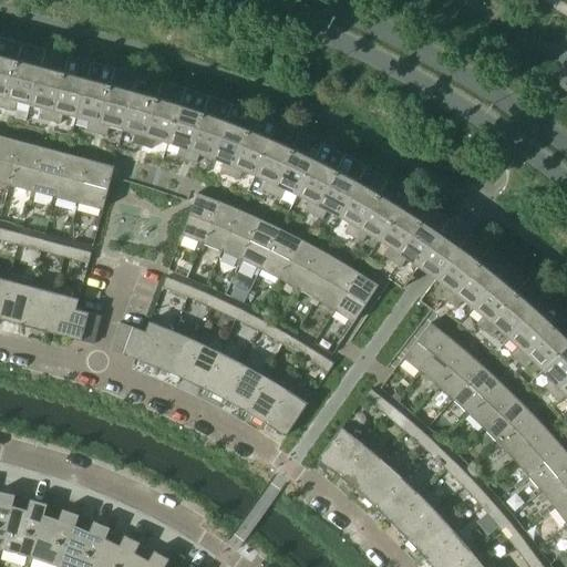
[(477,317),(471,311),(474,307),(483,313),(484,315),(477,322),(478,323),(468,337),(478,344),(492,357),(512,375),(531,394),(546,380),(539,373),(544,370),(552,377),(553,378),(545,385),(546,387),(535,398),(556,421),(566,432),(566,336),(556,325),(535,307),(519,292),(498,275),(478,259),(460,245),(452,239),(441,232),(423,219),(402,206),(378,192),(360,181),(336,168),(315,157),(296,148),(271,137),(251,130),(228,120),(206,112),(181,103),(155,95),(109,83),(89,78),(62,71),(21,60),(0,53),(0,123),(80,144),(85,124),(76,122),(79,116),(89,119),(91,120),(88,130),(89,130),(85,145),(144,162),(169,169),(176,150),(167,147),(169,142),(178,144),(182,145),(178,155),(179,156),(174,172),(187,176),(204,182),(229,192),(245,198),(253,203),(261,183),(254,179),(256,174),(266,178),(267,179),(264,189),(265,189),(258,205),(270,210),(287,218),(311,230),(327,238),(334,244),(344,225),(338,220),(340,216),(349,220),(351,222),(346,230),(347,232),(339,246),(350,253),(385,275),(403,288),(420,265),(429,271),(437,277),(421,299),(440,313),(457,327),(464,332),(477,317)]
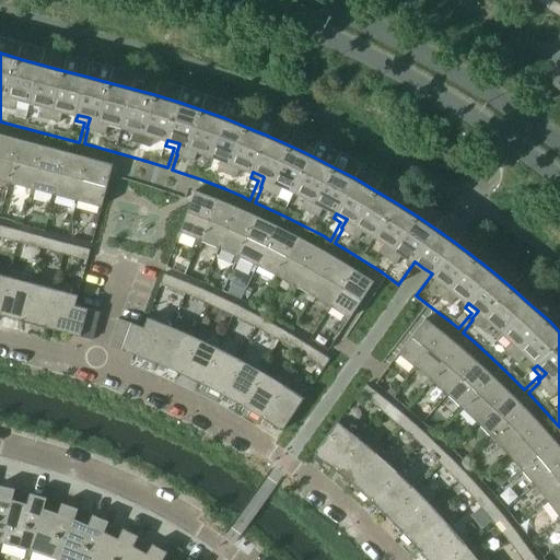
[(0,132),(0,178),(10,182),(21,139),(0,132)]
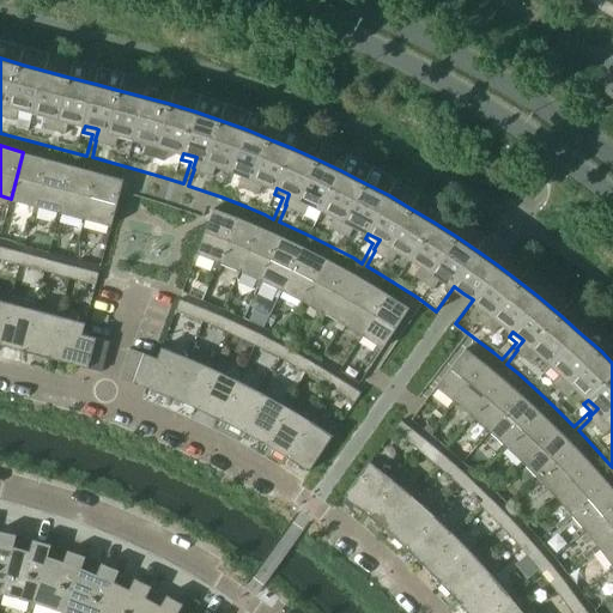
[(23,152),(11,199),(30,204),(36,206),(48,158),(23,152)]
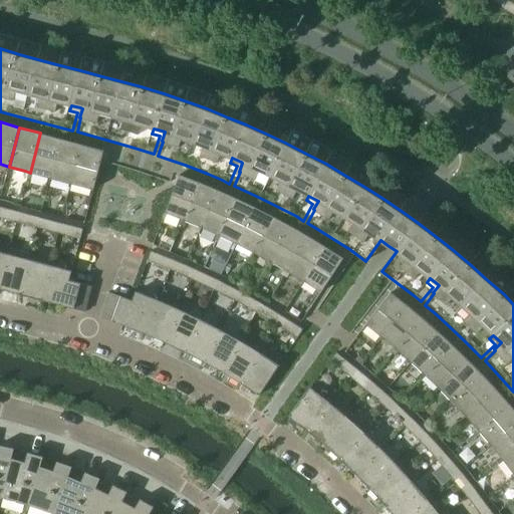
[(40,133),(30,173),(34,174),(51,178),(61,139),(40,133)]
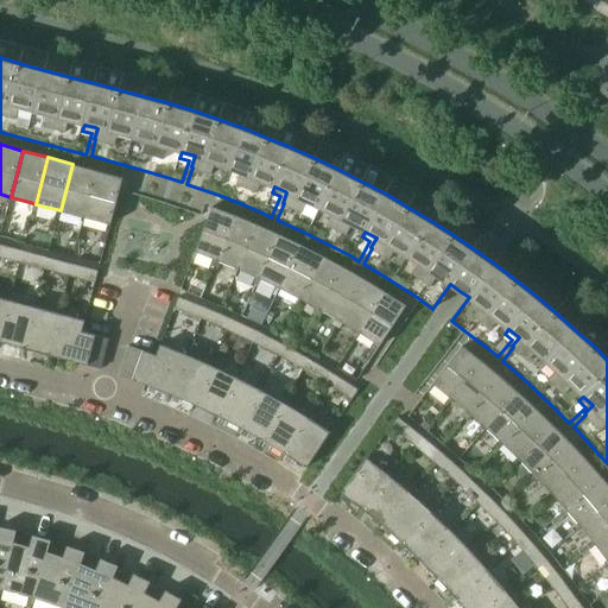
[(73,164),(61,210),(80,216),(86,217),(97,171),(73,164)]
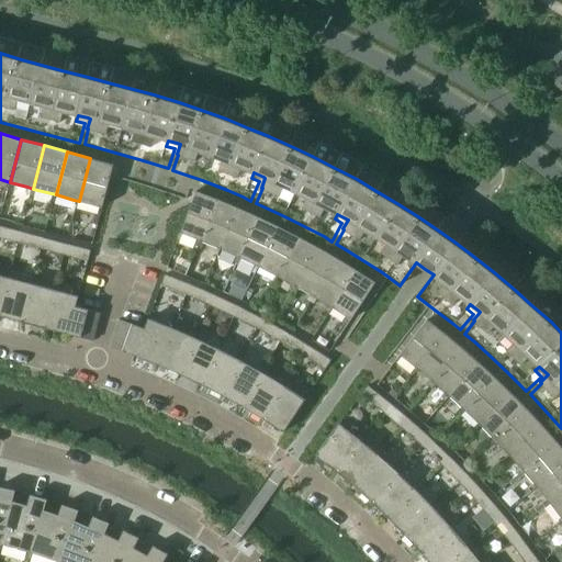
[(90,158),(79,201),(83,202),(103,208),(109,184),(110,179),(111,176),(113,167),(114,164),(90,158)]
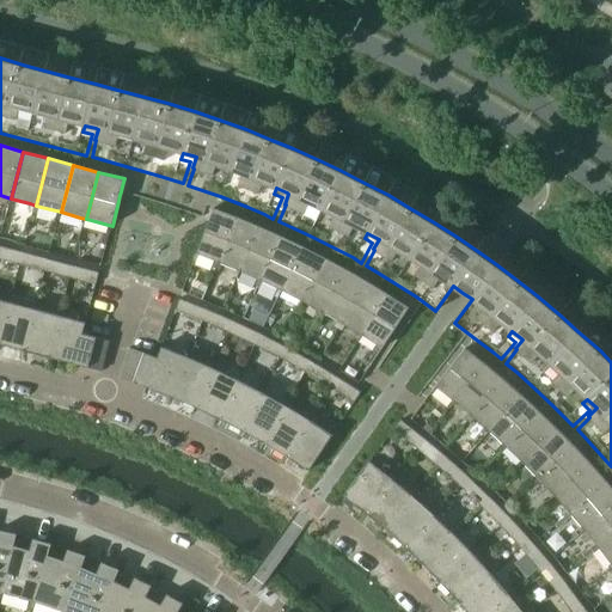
[(212,267),(216,268),(238,216),(214,207),(197,252),(214,259),(212,267)]
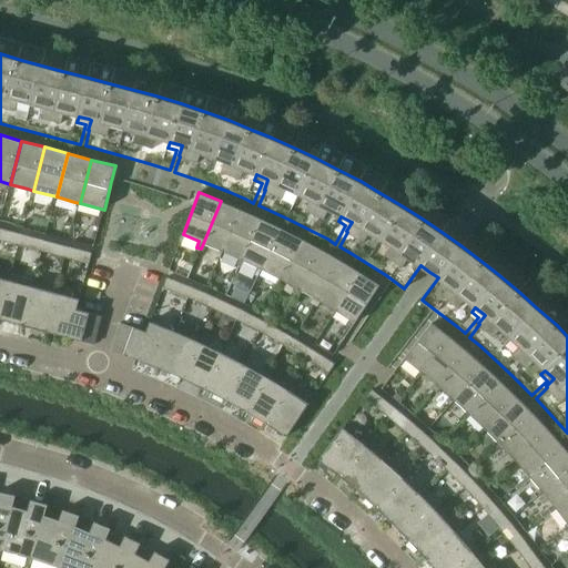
[(209,244),(223,251),(241,210),(221,201),(201,249),(205,251),(209,244)]
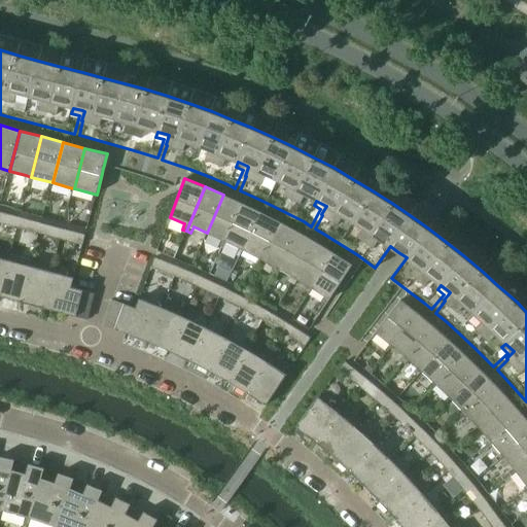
[(218,244),(222,246),(243,203),(223,195),(207,233),(220,239),(218,244)]
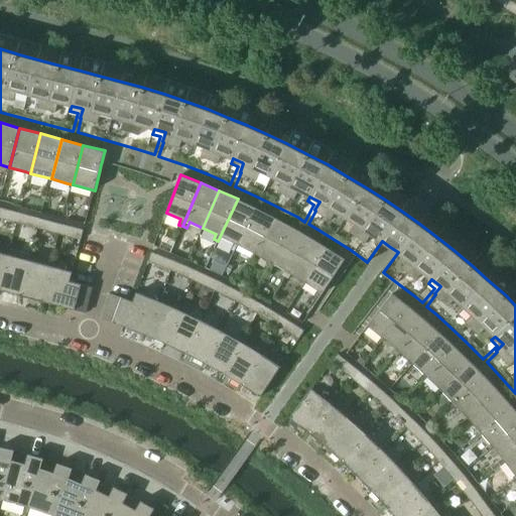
[(225,238),(238,244),(256,208),(238,199),(218,241),(222,243),(225,238)]
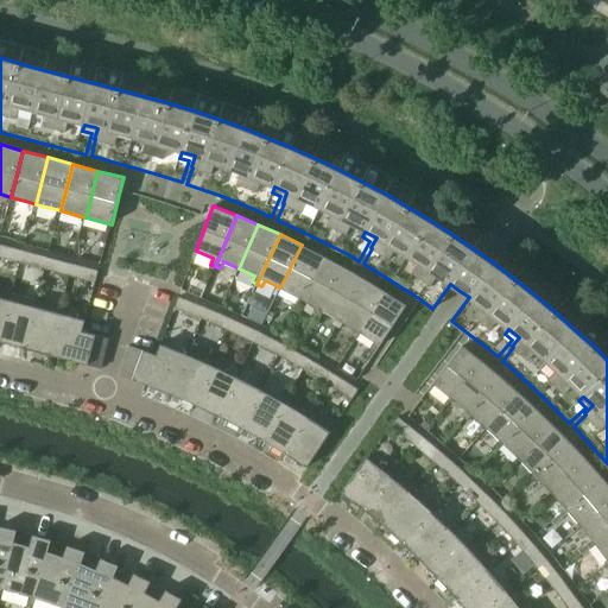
[(0,257),(20,263),(23,249),(0,244),(0,257)]
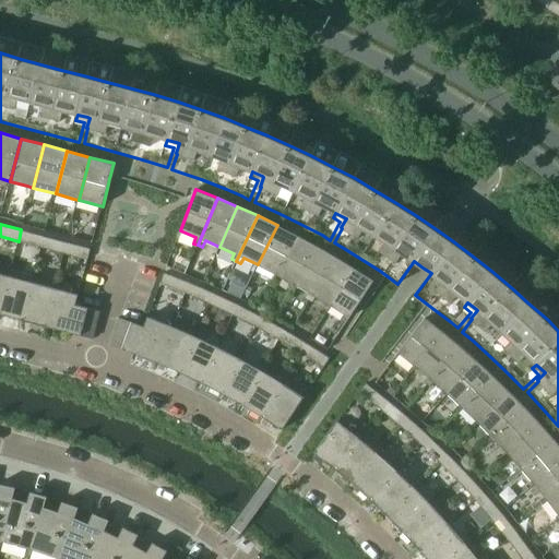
[(277,225),(258,264),(272,272),(276,274),(297,235),(277,225)]
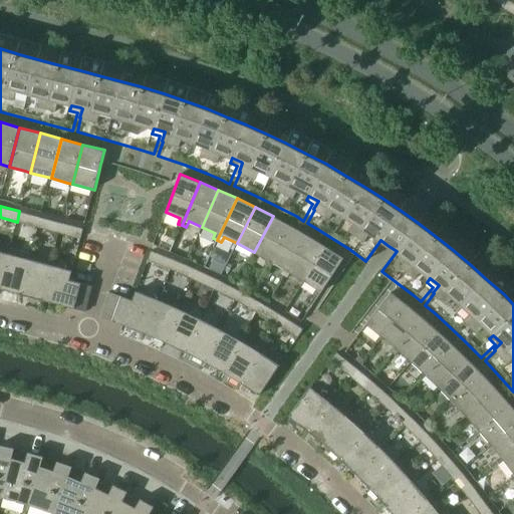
[(17,222),(38,227),(40,217),(19,211),(17,222)]
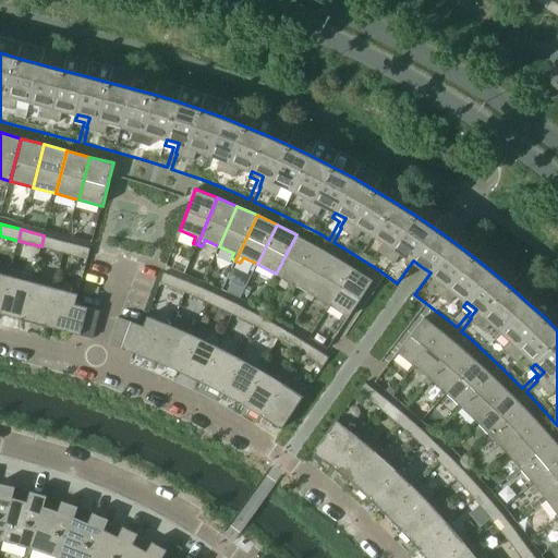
[(296,234),(276,274),(280,276),(294,283),(316,245),(296,234)]
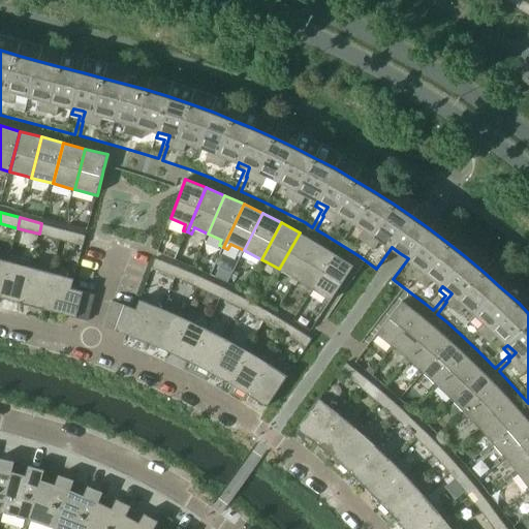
[(39,234),(61,240),(63,229),(41,223),(39,234)]
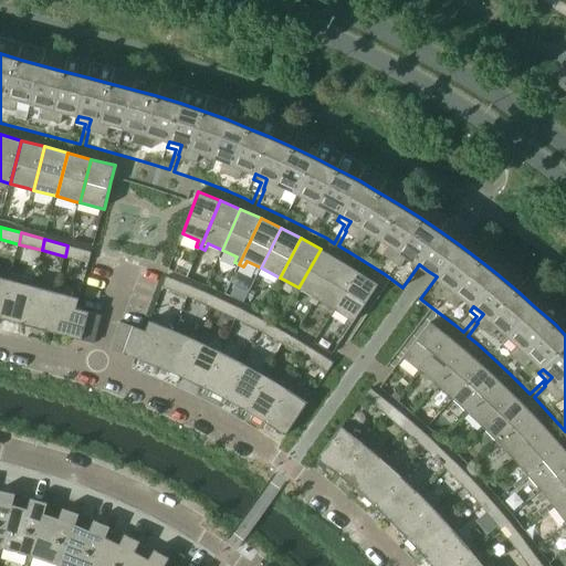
[(67,245),(65,257),(88,263),(92,251),(67,245)]
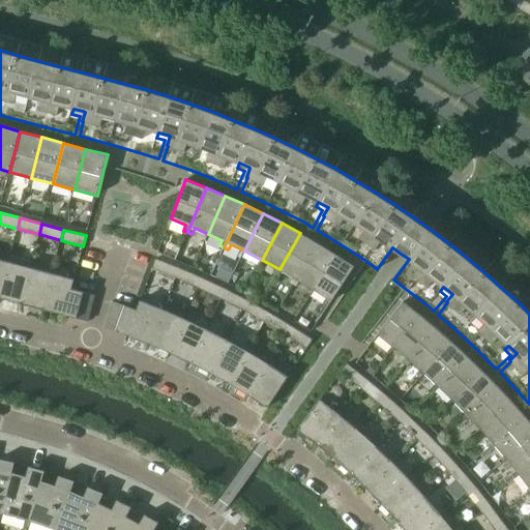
[(290,283),(294,285),(318,243),(300,233),(280,269),(293,276),(290,283)]
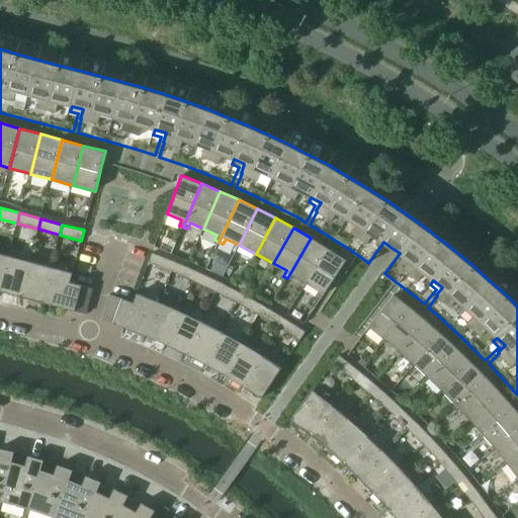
[(294,275),(307,283),(328,248),(311,238),(287,278),(290,280),(294,275)]
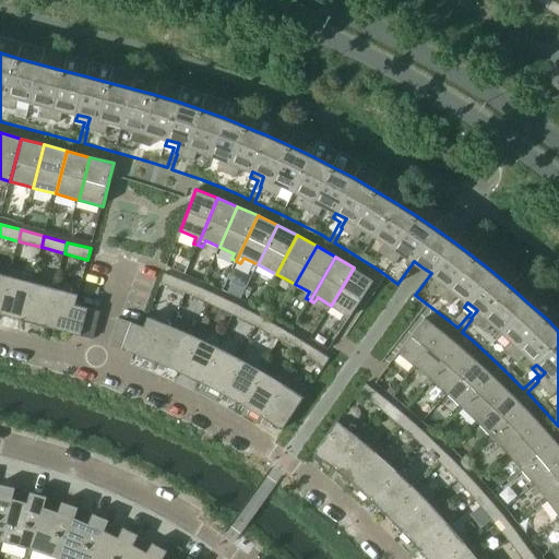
[(354,268),(331,306),(344,314),(341,319),(346,322),(373,281),(354,268)]
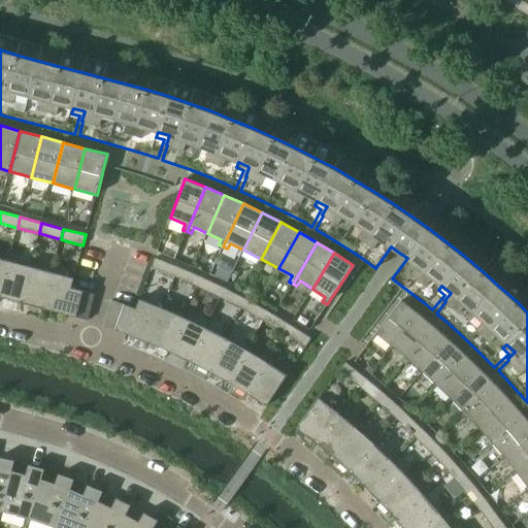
[(152,267),(175,276),(179,266),(156,257),(152,267)]
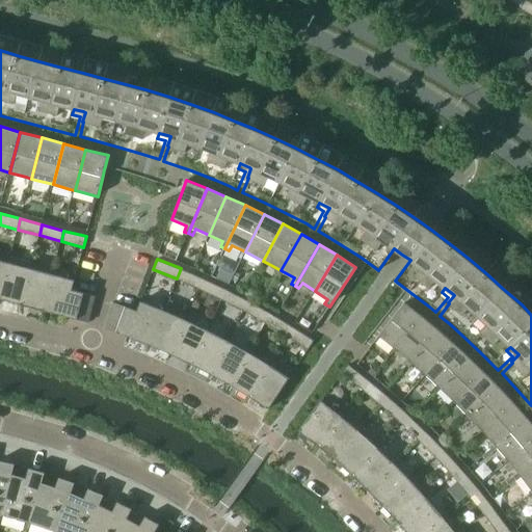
[(0,294),(8,262),(0,260),(0,294)]
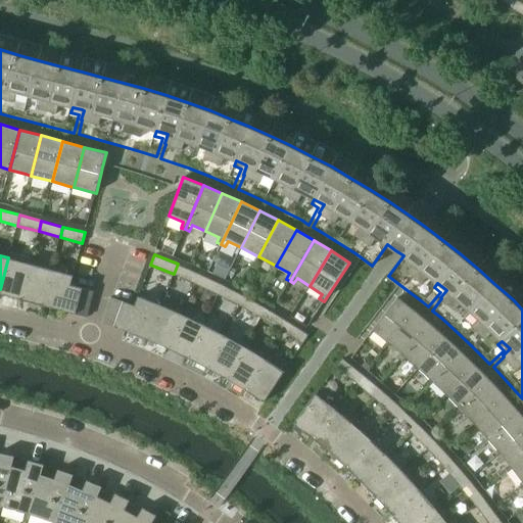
[(0,289),(0,293),(20,298),(30,264),(8,257),(0,289)]
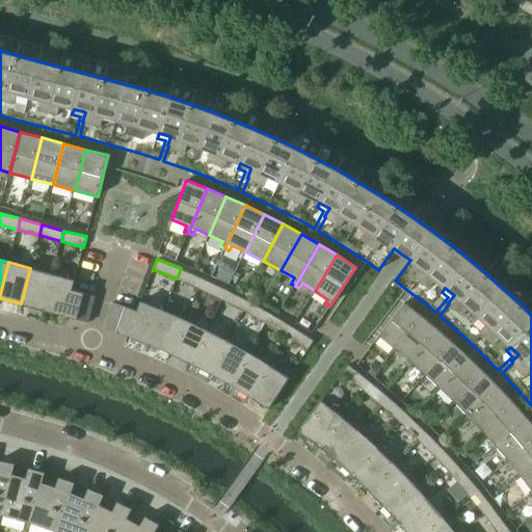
[(21,303),(43,310),(52,273),(30,268),(21,303)]
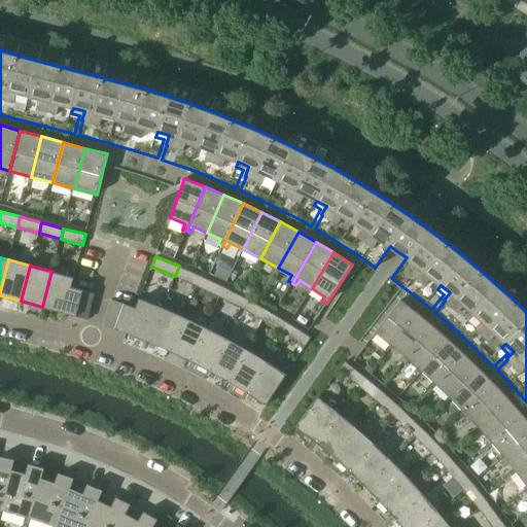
[(175,276),(198,285),(202,276),(179,266),(175,276)]
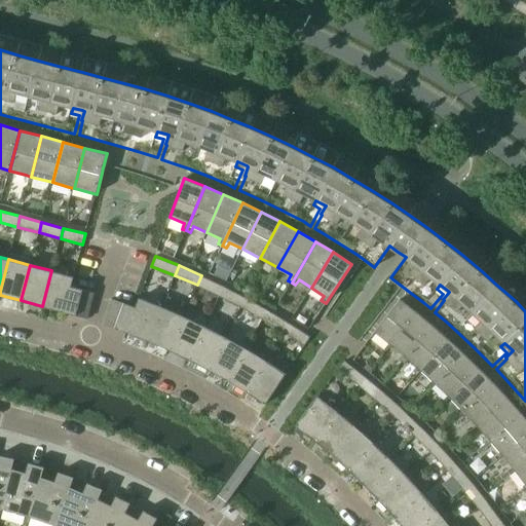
[(42,306),(76,315),(82,289),(71,287),(74,276),(51,270),(42,306)]
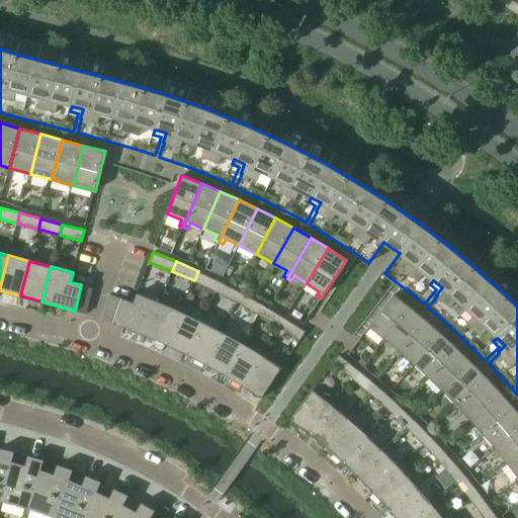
[(194,280),(216,291),(221,281),(198,271),(194,280)]
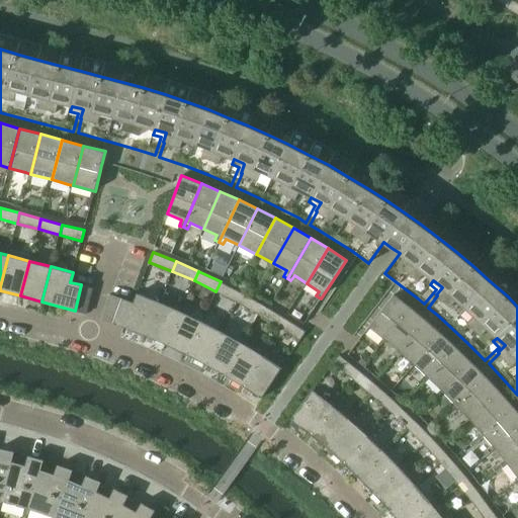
[(216,291),(237,301),(242,292),(221,281),(216,291)]
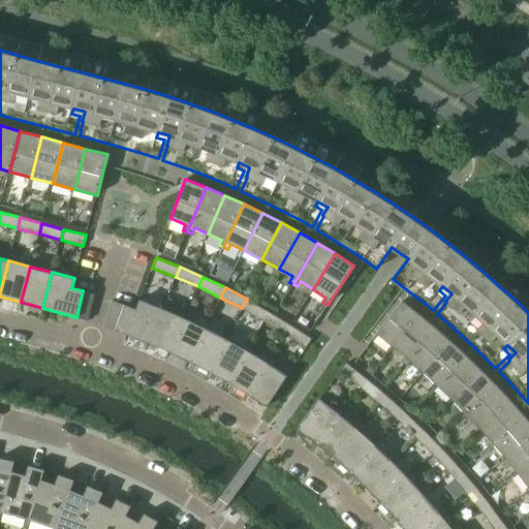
[(83,290),(76,317),(88,320),(95,293),(83,290)]
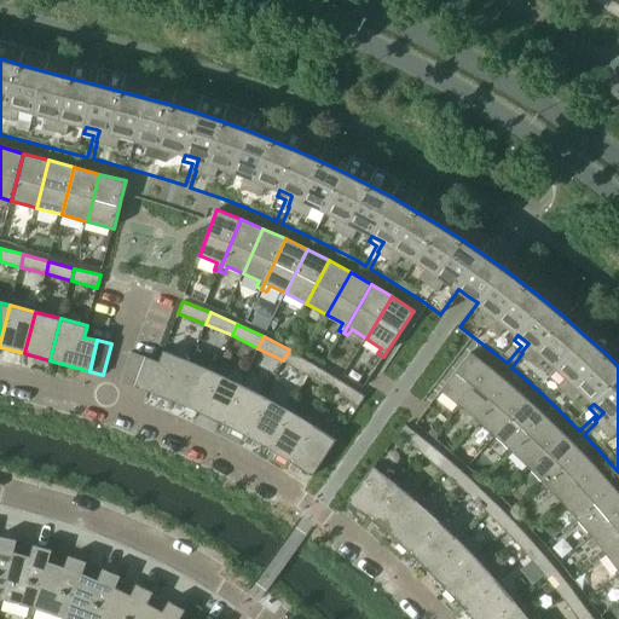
[(283,360),(308,375),(314,364),(289,350),(283,360)]
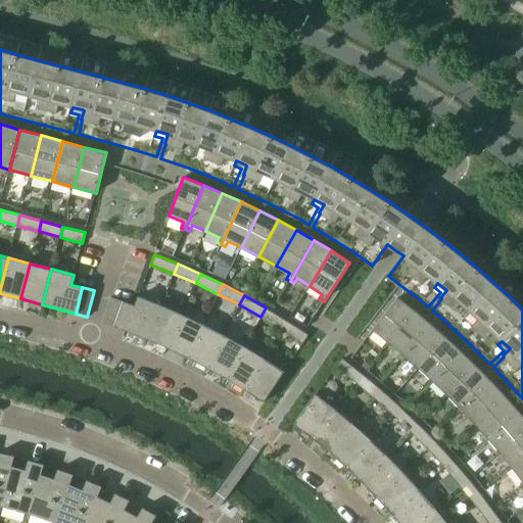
[(127,330),(147,338),(161,304),(138,296),(135,305),(124,301),(114,326),(127,330)]
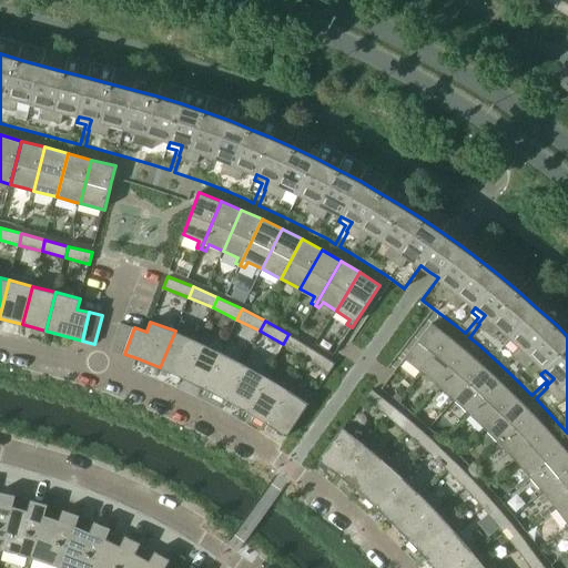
[(112,351),(124,354),(134,327),(122,323),(112,351)]
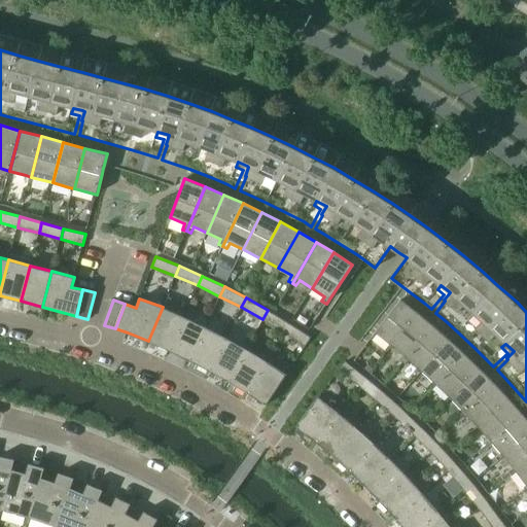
[(376,332),(379,335),(392,345),(418,313),(401,300),(376,332)]
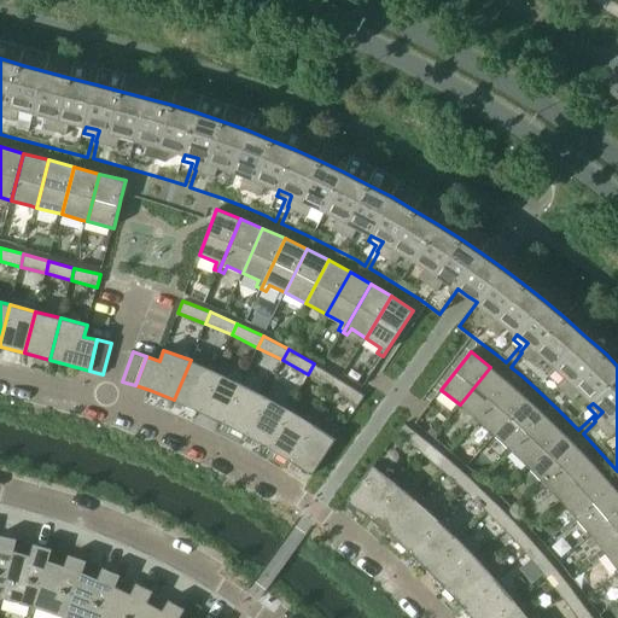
[(174,400),(198,410),(216,371),(191,360),(174,400)]
